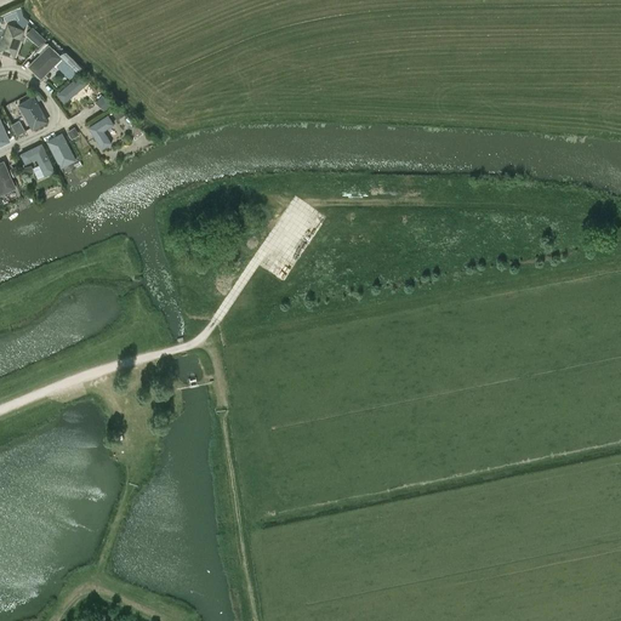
[(7,24),(0,44),(0,52),(13,58),(24,30),(7,24)]
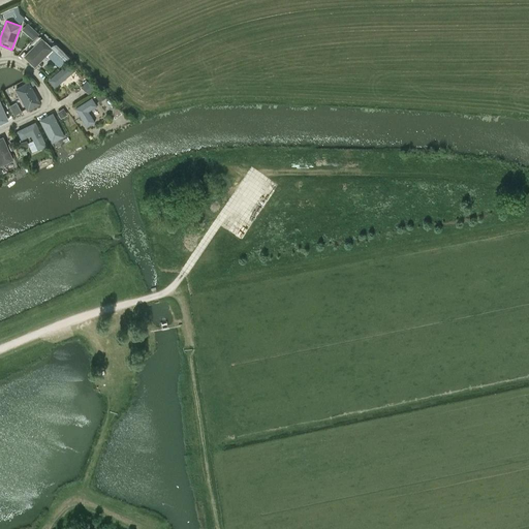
[(33,28),(27,34),(33,39),(38,33),(33,28)]
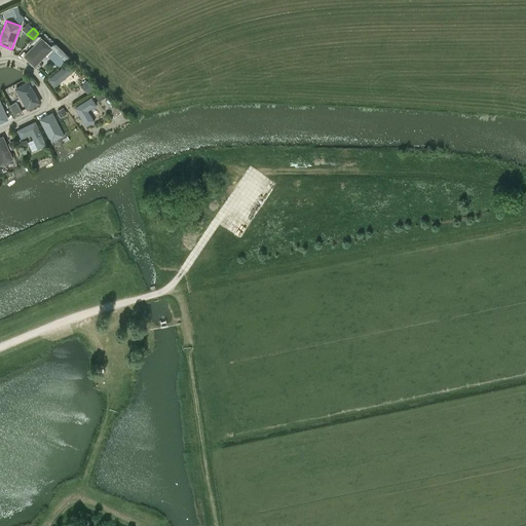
[(41,37),(24,57),(35,67),(53,48),(41,37)]
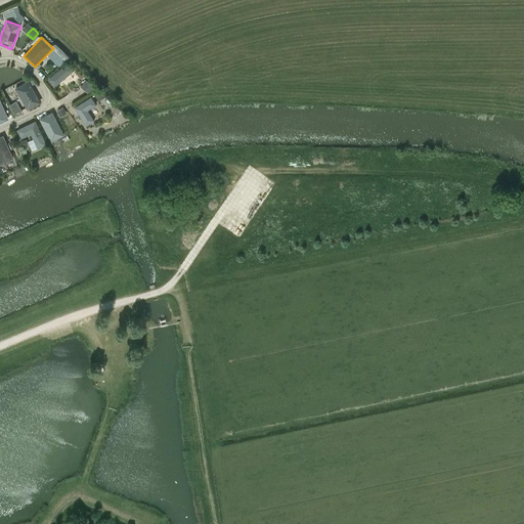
[(64,61),(69,57),(70,56),(56,44),(55,46),(53,48),(52,49),(64,61)]
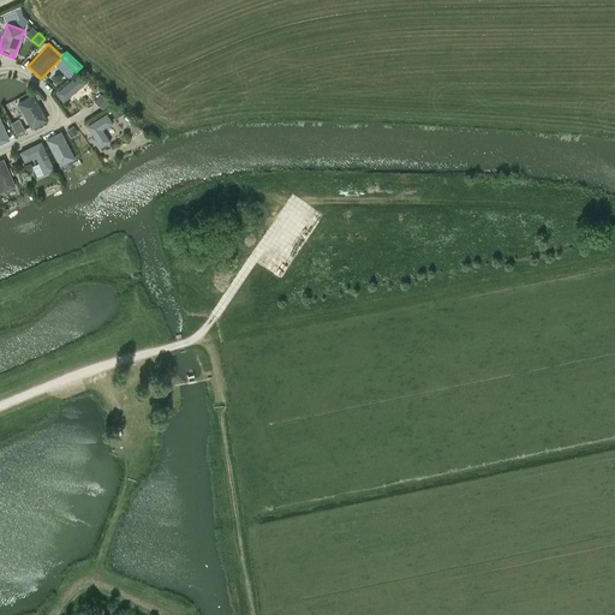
[(81,72),(57,93),(64,101),(88,82),(81,72)]
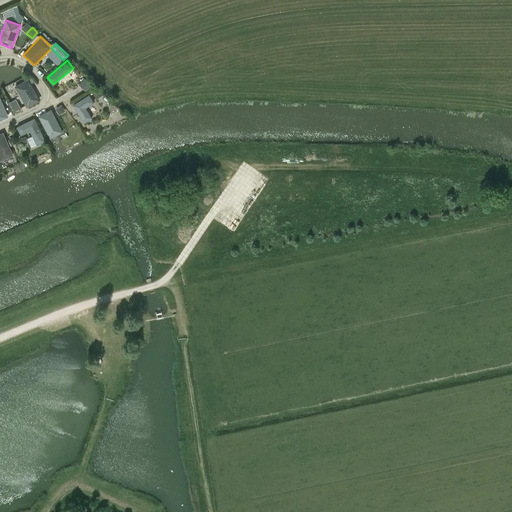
[(28,79),(15,86),(27,107),(40,100),(28,79)]
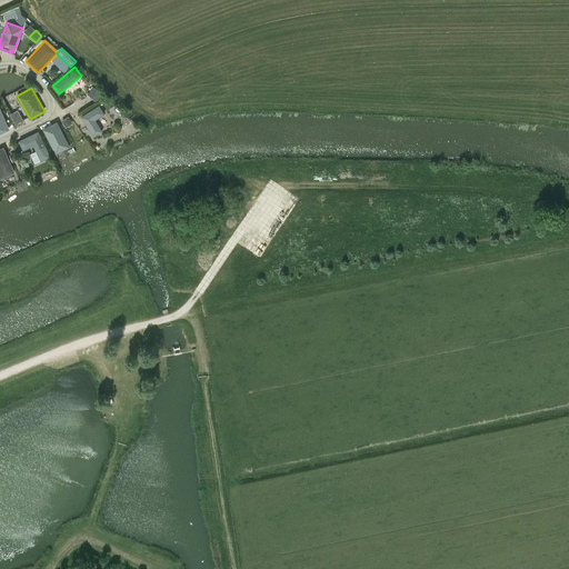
[(93,89),(89,95),(98,100),(101,96),(93,89)]
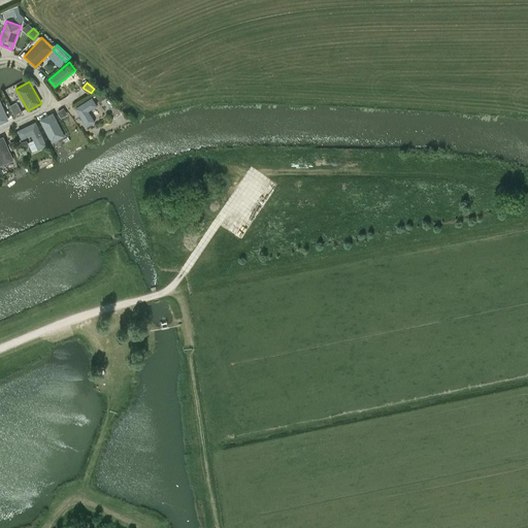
[(74,108),(87,127),(95,122),(89,111),(97,105),(92,97),(74,108)]
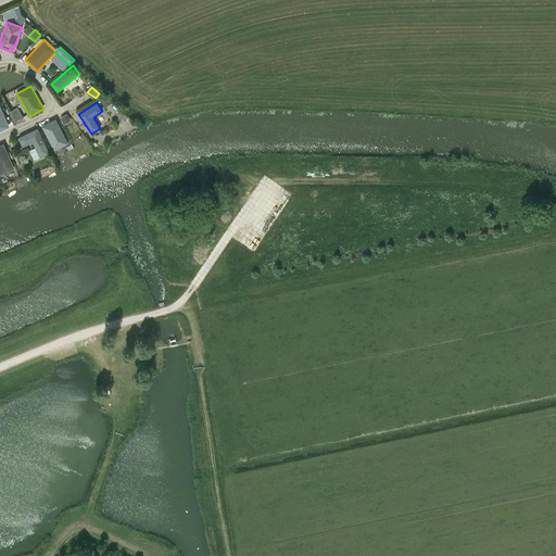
[(0,130),(10,127),(0,105),(0,130)]
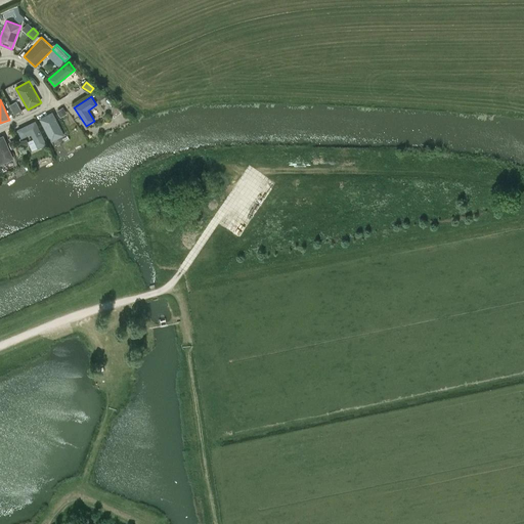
[(13,113),(19,111),(16,101),(9,103),(13,113)]
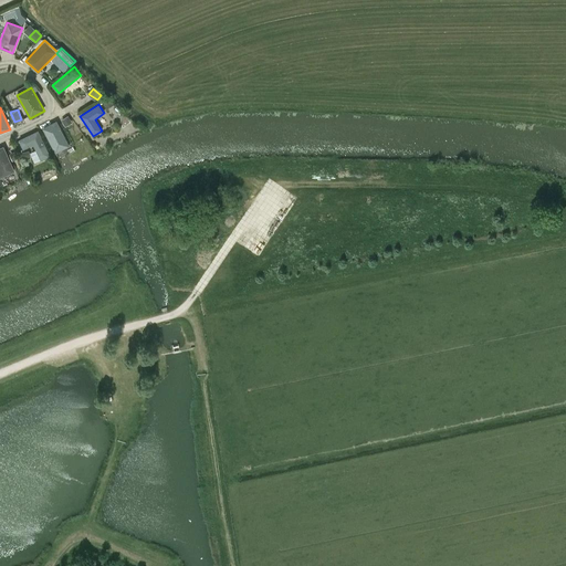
[(42,128),(55,154),(70,146),(56,121),(42,128)]
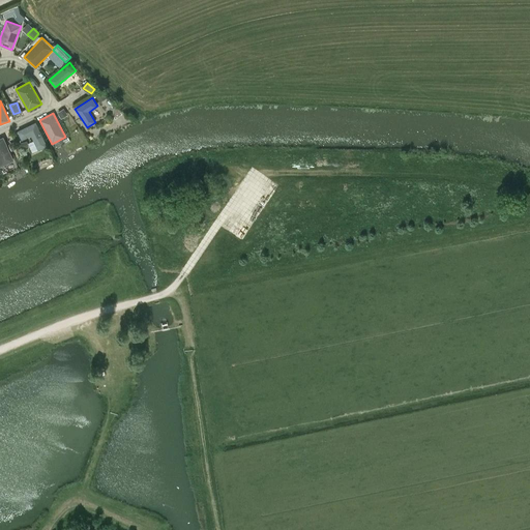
[(47,146),(35,122),(18,130),(22,140),(31,136),(38,150),(47,146)]
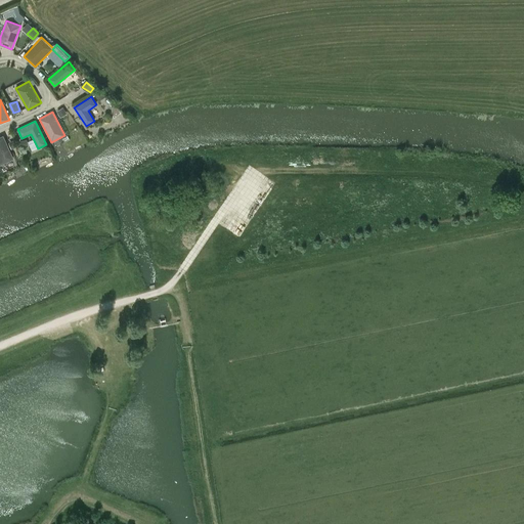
[(0,136),(0,165),(13,159),(3,135),(0,136)]
